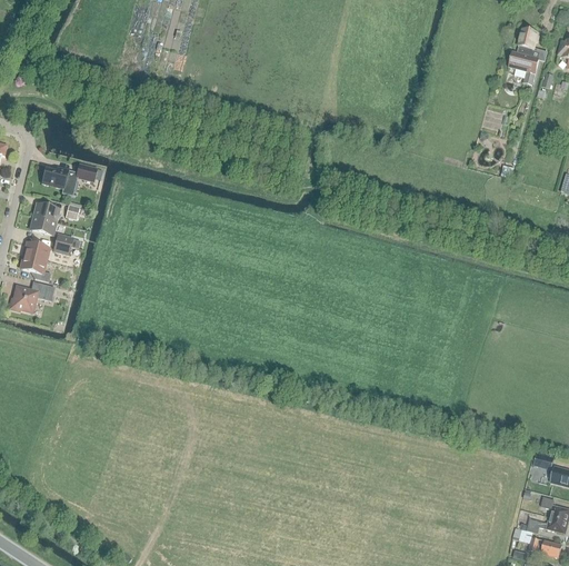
[(537,32),(522,28),(519,45),(517,52),(512,51),(508,69),(515,71),(516,67),(526,70),(522,81),(531,83),(535,72),(538,59),(530,57),(532,48),(537,32)]
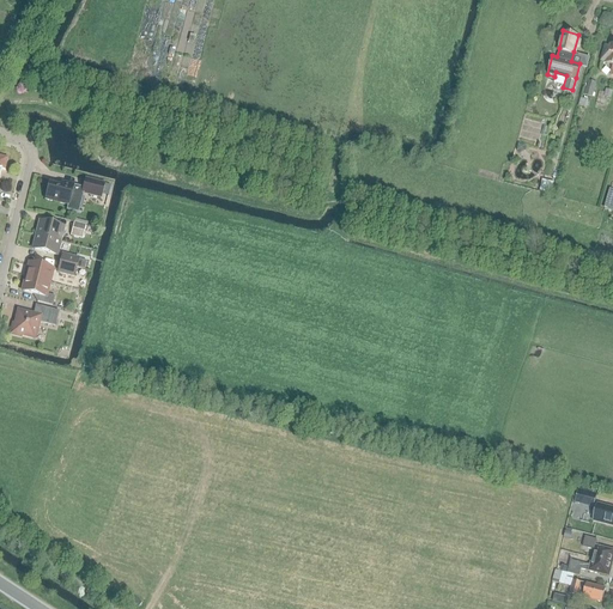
[(608,73),(612,73),(612,42),(611,43),(610,43),(610,44),(605,43),(600,58),(605,59),(605,60),(612,62),(608,73)]
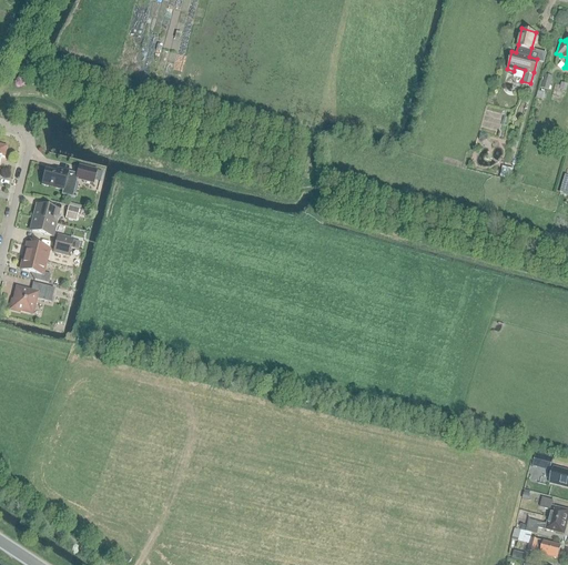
[(545,72),(540,86),(547,88),(551,74),(545,72)]
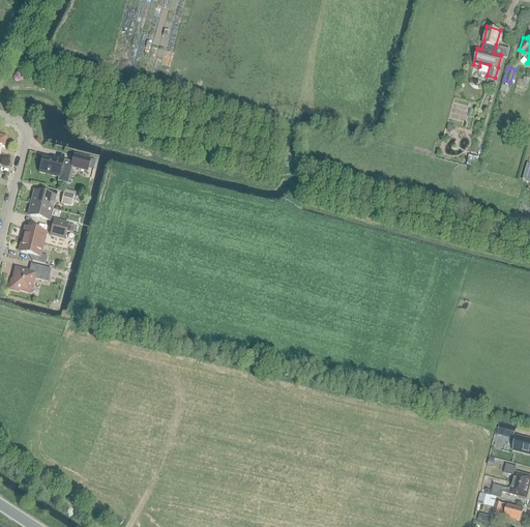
[(41,156),(38,170),(58,175),(57,179),(69,182),(70,181),(67,181),(71,165),(87,169),(90,156),(74,152),(71,159),(63,157),(53,154),(52,158),(41,156)]
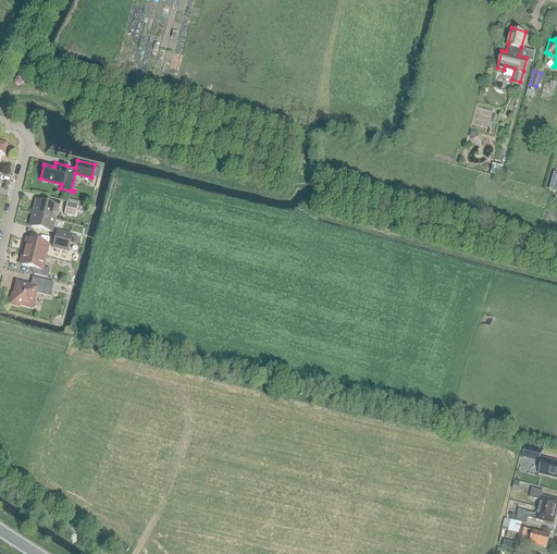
[(503,163),(492,160),(490,171),(500,173),(503,163)]
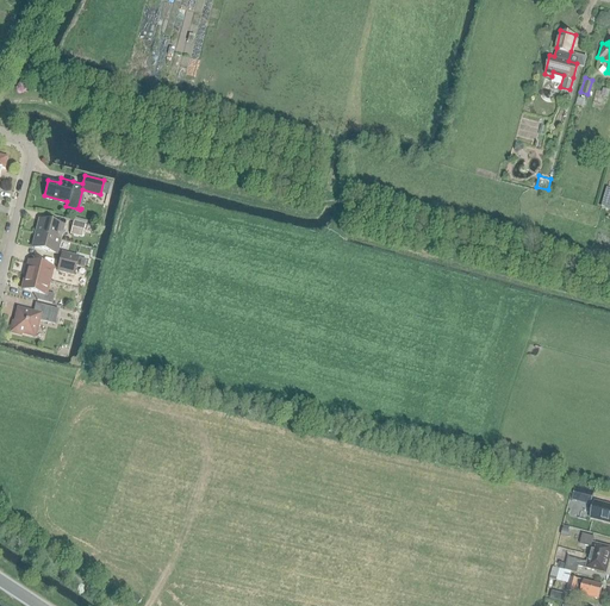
[(36,231),(60,237),(63,223),(39,217),(36,231)]
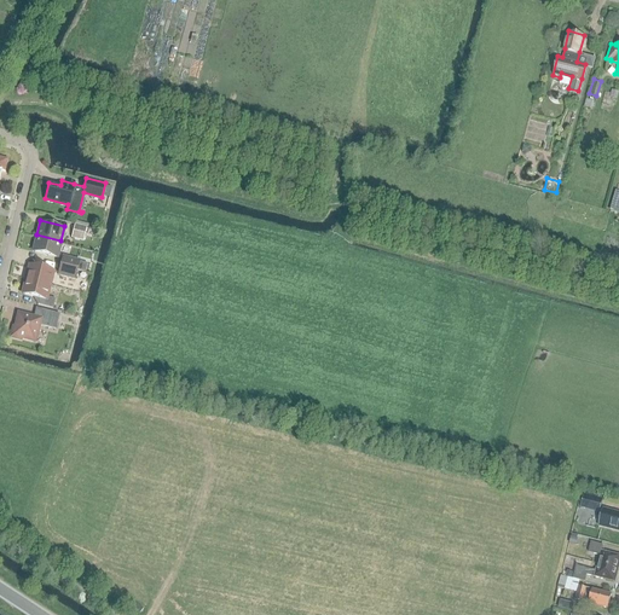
[(86,225),(74,221),(71,235),(84,237),(86,225)]
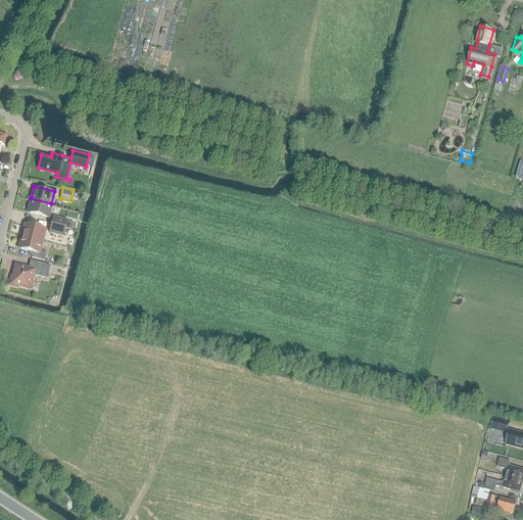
[(51,203),(31,198),(28,210),(48,216),(51,203)]
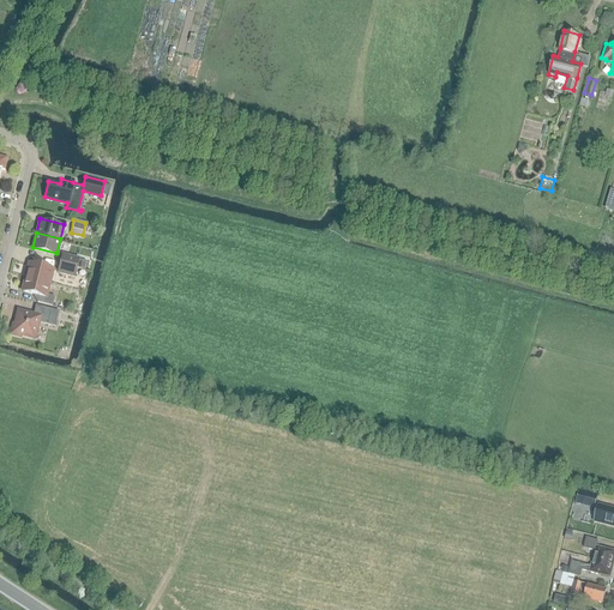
[(62,252),(60,260),(76,265),(78,255),(62,252)]
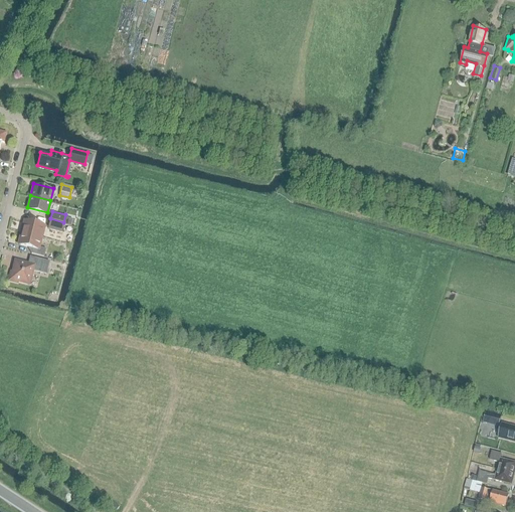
[(21,230),(41,235),(44,223),(24,218),(21,230)]
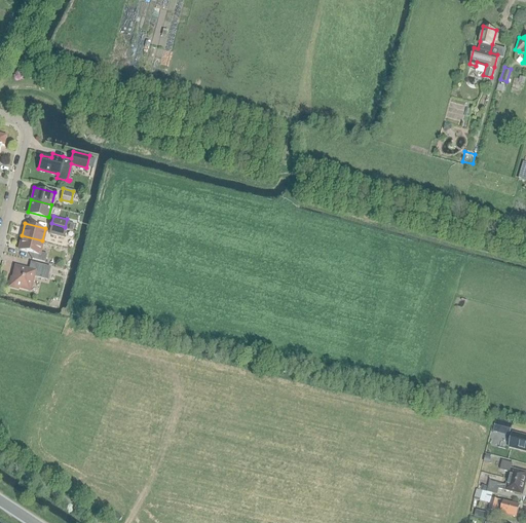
[(65,227),(51,223),(49,231),(63,235),(65,227)]
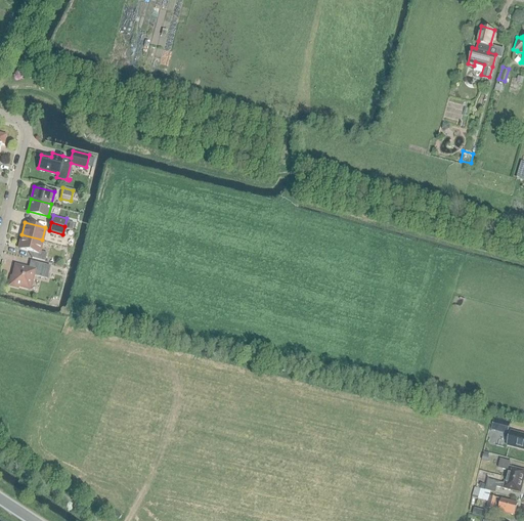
[(42,240),(22,234),(18,247),(33,250),(32,256),(44,259),(47,251),(40,249),(42,240)]
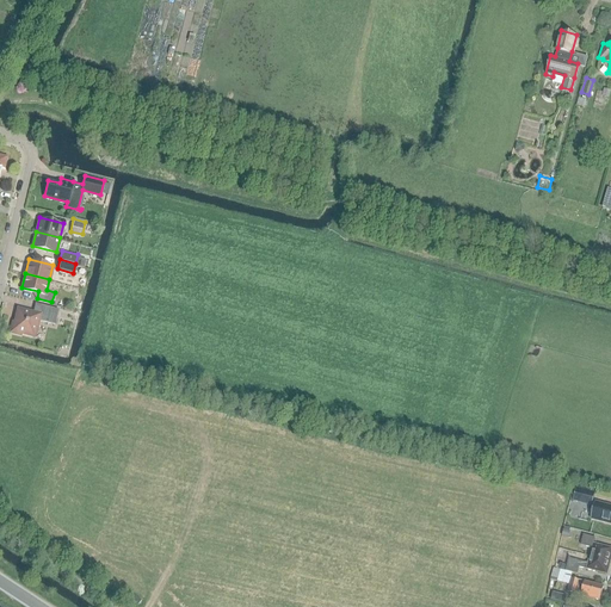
[(32,310),(18,307),(14,320),(13,320),(11,329),(20,333),(20,330),(35,334),(38,317),(55,322),(59,307),(35,301),(32,310)]
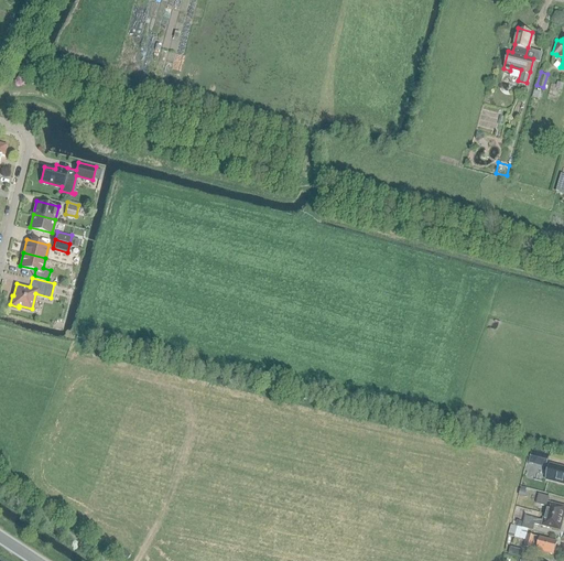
[(528,460),(545,464),(549,452),(531,448),(528,460)]
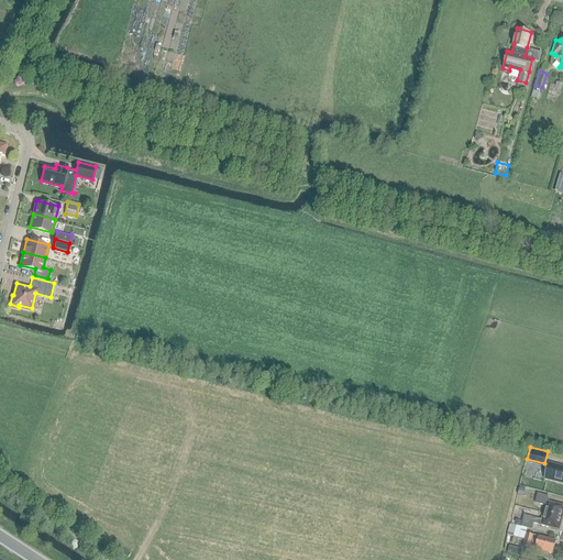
[(548,460),(543,476),(562,481),(562,480),(562,479),(562,465),(561,465),(561,463),(548,460)]
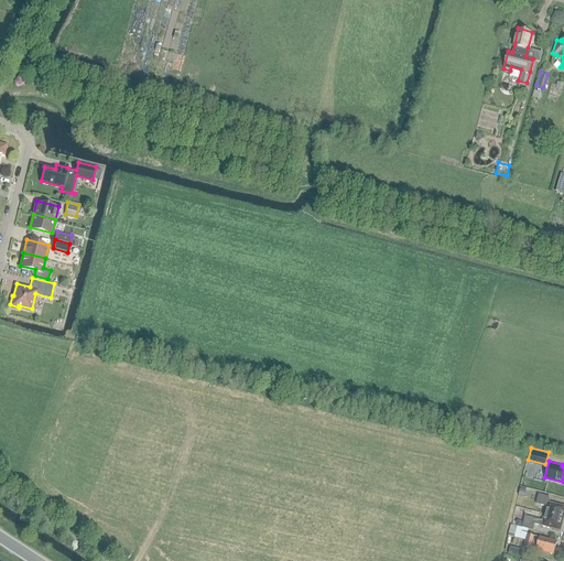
[(545,504),(544,511),(563,516),(563,514),(563,505),(548,500),(550,495),(538,492),(535,502),(545,504)]
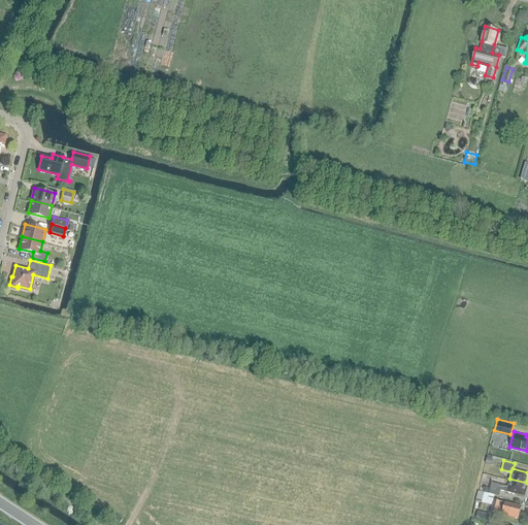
[(491,482),(489,492),(495,493),(499,494),(501,488),(518,493),(518,492),(525,493),(527,483),(509,479),(507,486),(491,482)]
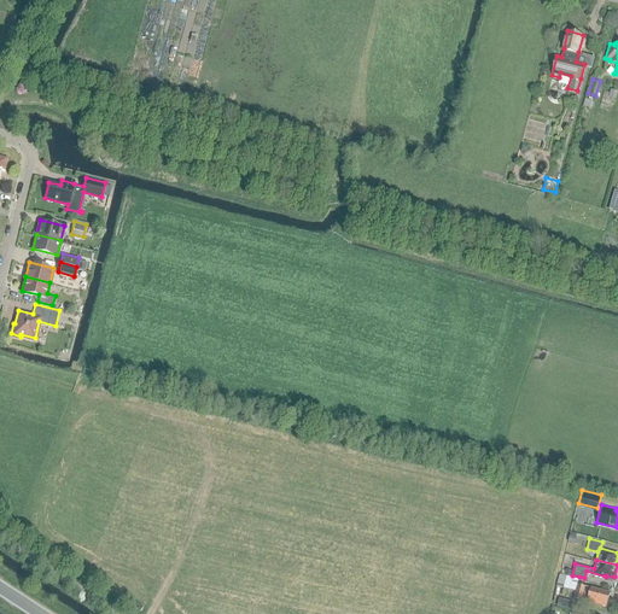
[(579,577),(572,576),(566,574),(563,586),(575,590),(572,597),(582,600),(583,598),(587,600),(606,604),(610,590),(577,583),(579,577)]
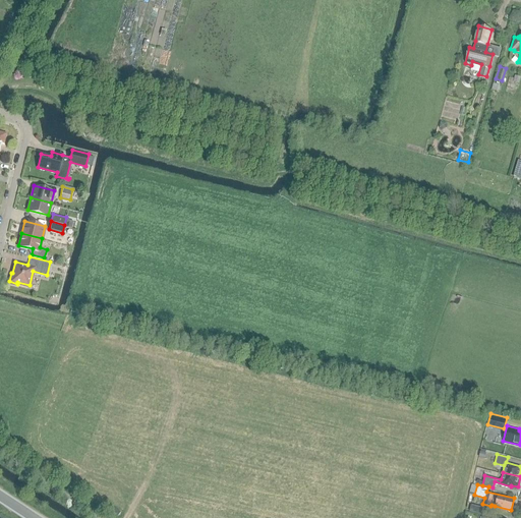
[(470,510),(481,513),(483,506),(472,502),(470,510)]
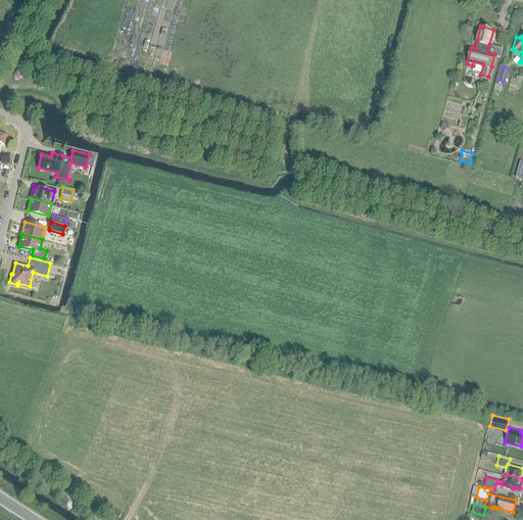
All buildings are outlined.
